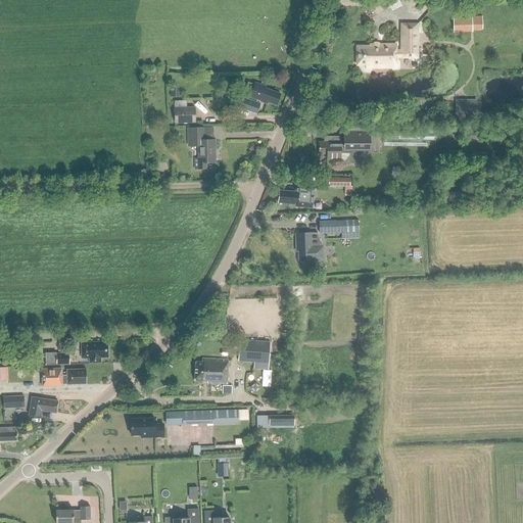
[(472,32),(471,17),(453,18),(454,33),(472,32)]
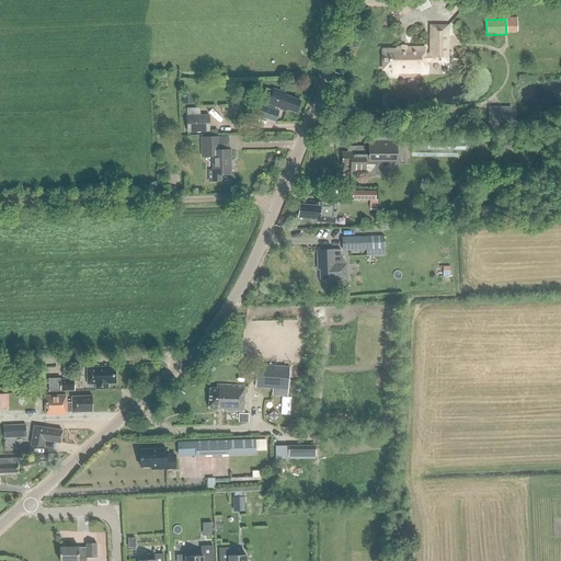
[(446,25),(431,25),(431,55),(424,55),(424,48),(396,48),(396,49),(384,49),(382,69),(397,69),(397,71),(424,72),(424,60),(431,60),(431,61),(446,61),(446,25)]
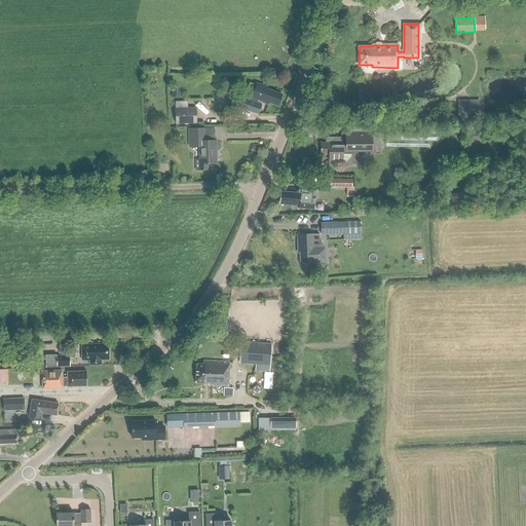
[(276,106),(280,95),(265,88),(266,87),(256,83),(251,99),(267,105),(268,103),(276,106)]
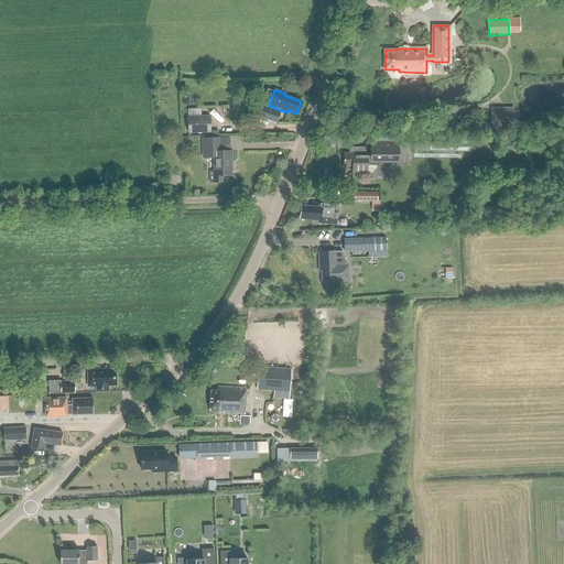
[(187,116),(188,132),(210,132),(209,116),(187,116)]
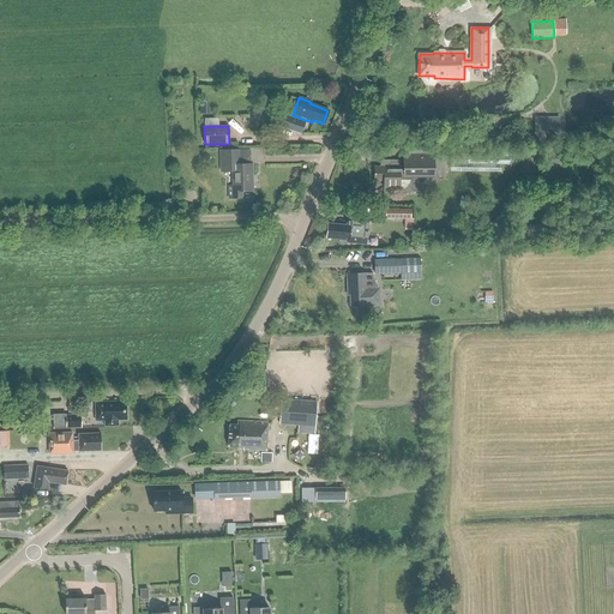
[(223,170),(233,170),(233,186),(229,186),(229,198),(240,198),(240,191),(253,190),(252,164),(239,164),(239,149),(220,150),(221,166),(223,166),(223,170)]
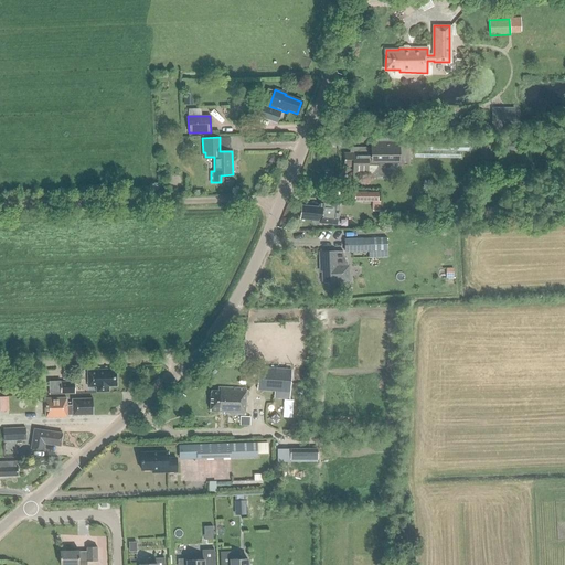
[(372,148),(368,148),(350,148),(350,153),(344,153),(344,167),(353,167),(353,172),(356,172),(356,173),(369,173),(369,166),(377,166),(377,158),(400,158),(400,142),(372,144),(372,148)]
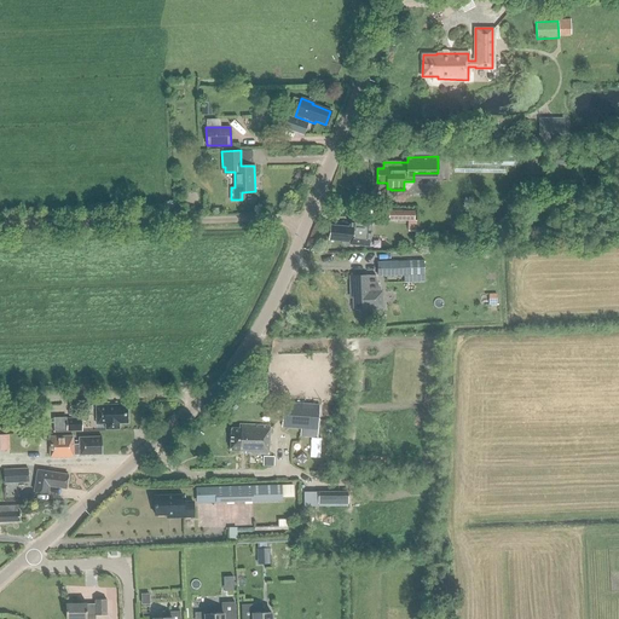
[(415,210),(387,209),(387,221),(414,221),(415,210)]
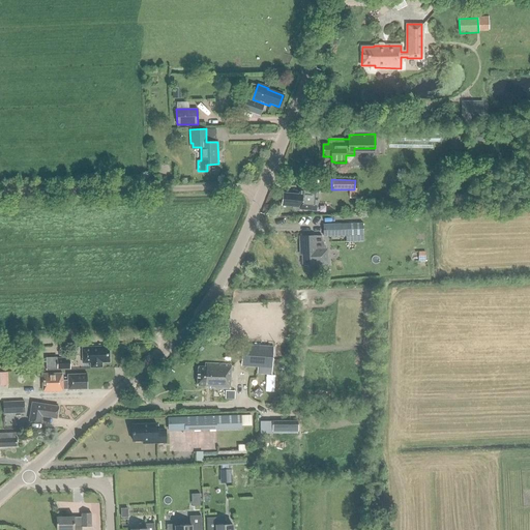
[(299,210),(301,209),(317,210),(318,186),(303,185),(302,195),(283,194),(283,206),(293,207),(293,208),(294,208),(295,210),(299,210)]
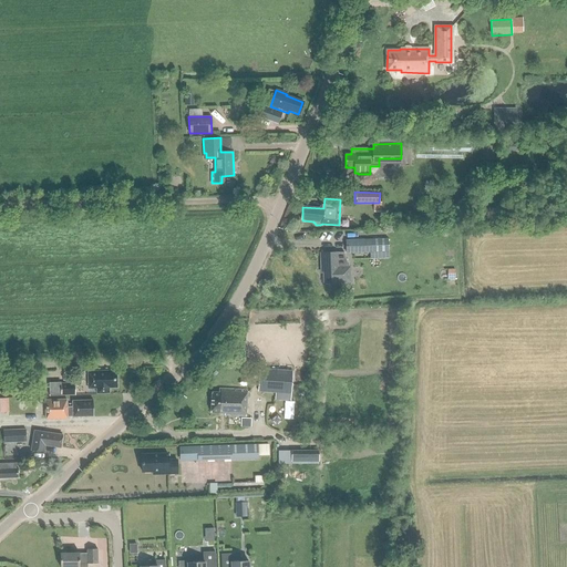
[(389,250),(388,239),(346,240),(347,253),(370,251),(389,250)]
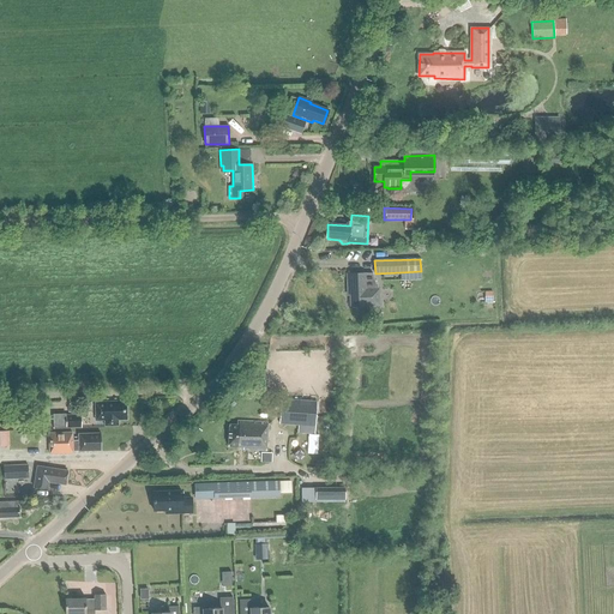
[(378,289),(377,289),(372,274),(345,274),(347,292),(349,292),(350,306),(366,306),(366,305),(379,305),(378,289)]
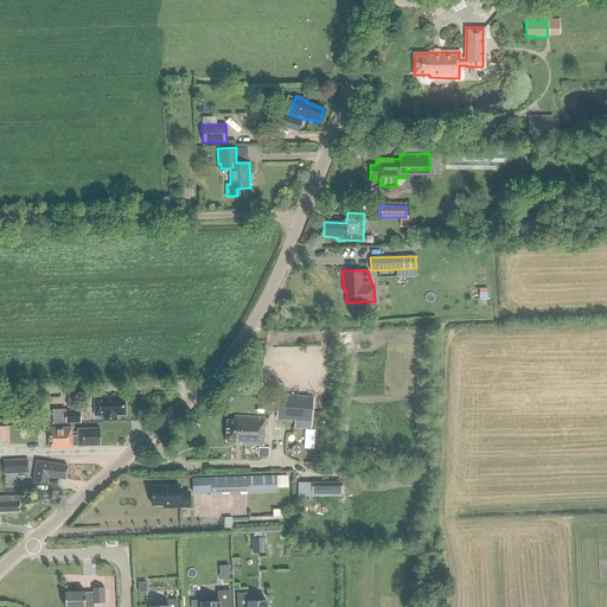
[(312,421),(313,396),(279,395),(278,420),(312,421)]
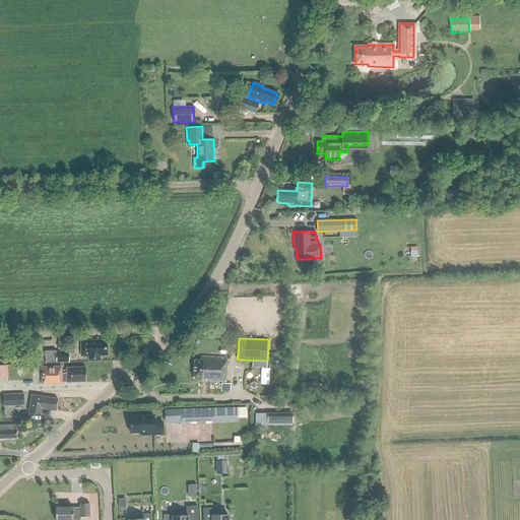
[(100,360),(100,354),(107,354),(106,339),(87,340),(87,343),(80,343),(80,355),(88,355),(88,361),(100,360)]
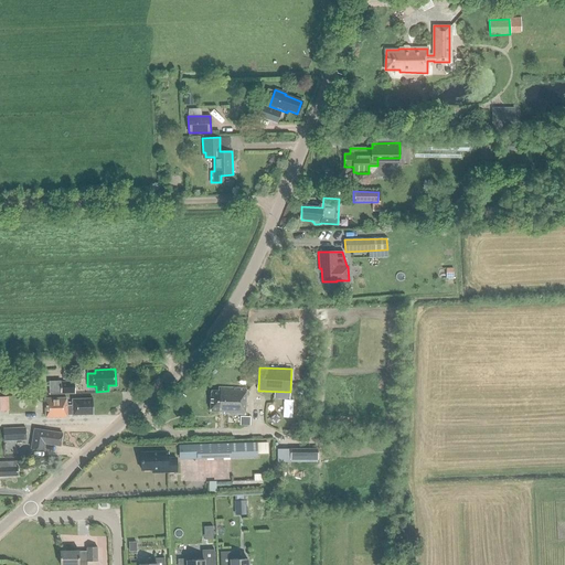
[(49,394),(55,393),(74,393),(74,381),(49,382),(49,394)]
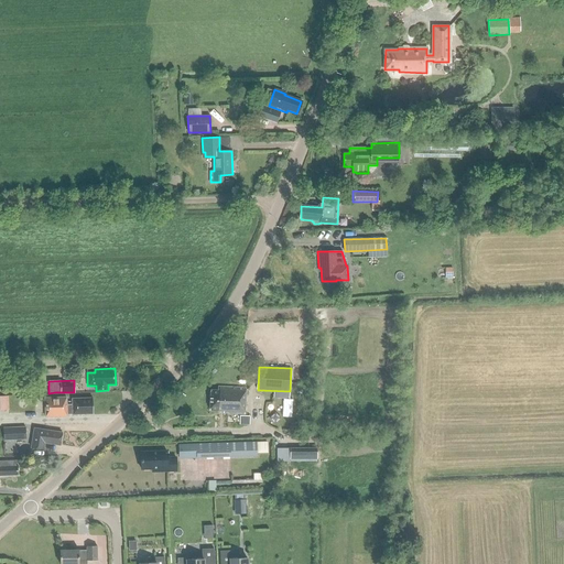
[(246,389),(217,388),(217,391),(210,390),(209,410),(224,411),(223,413),(245,414),(246,389)]
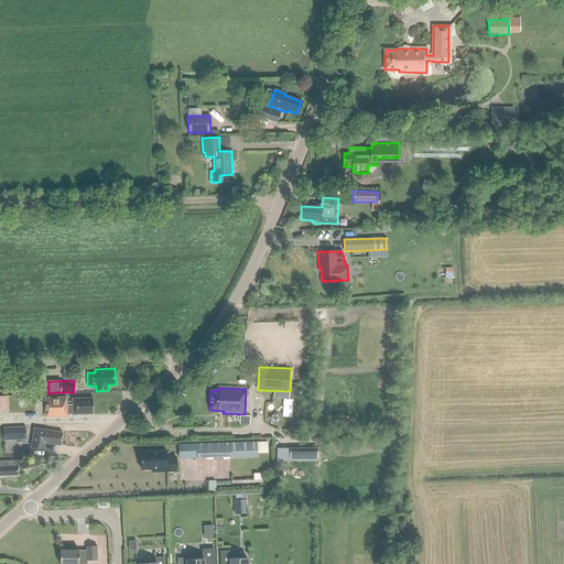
[(75,413),(93,413),(91,398),(72,399),(72,405),(66,405),(65,397),(44,398),(45,416),(66,415),(66,413),(75,413)]
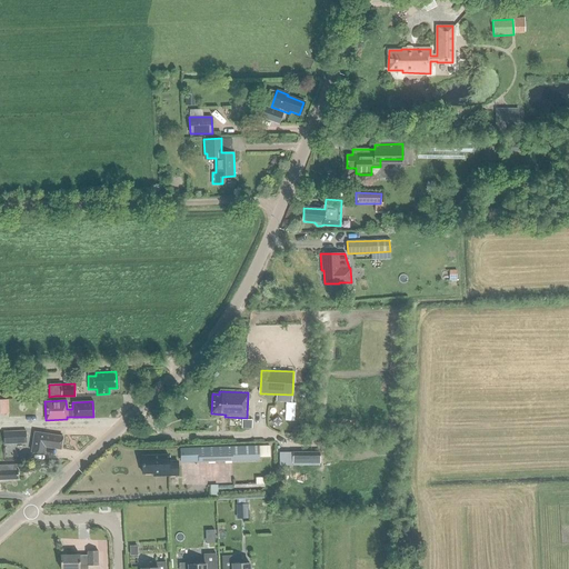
[(26,430),(3,430),(3,441),(26,441),(26,430)]
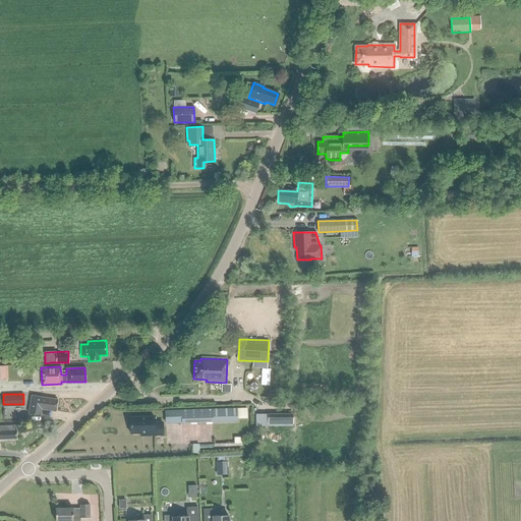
[(55,410),(57,399),(41,396),(32,395),(29,412),(40,414),(41,408),(55,410)]
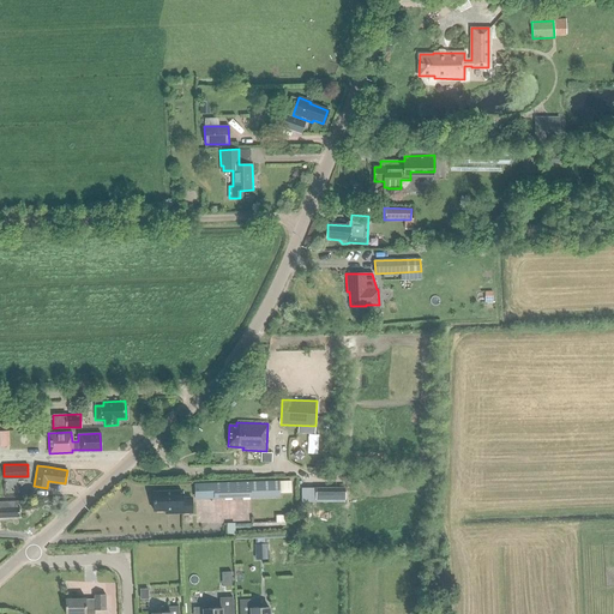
[(280,497),(280,494),(278,481),(194,485),(194,499),(280,497)]
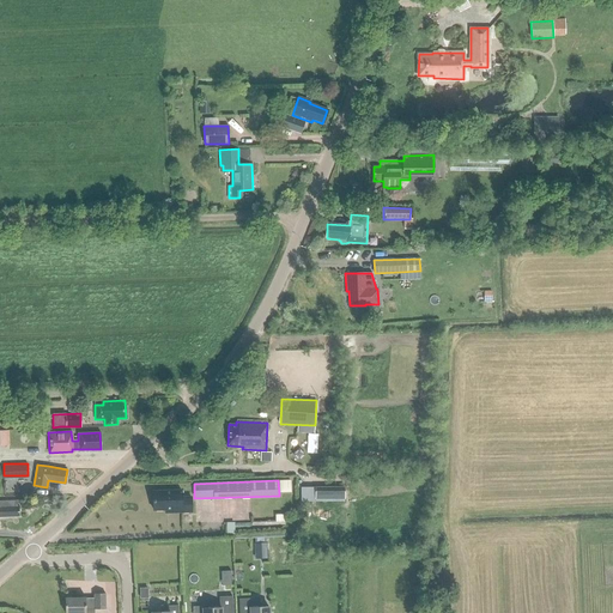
[(290,480),(278,480),(279,493),(291,493),(290,480)]
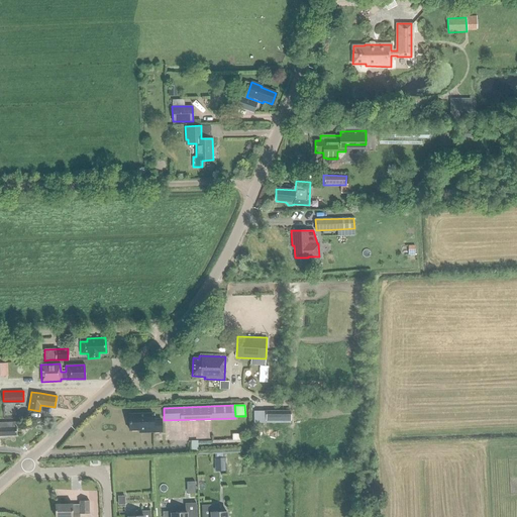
[(267,411),(266,411),(266,421),(291,421),(291,410),(267,411)]
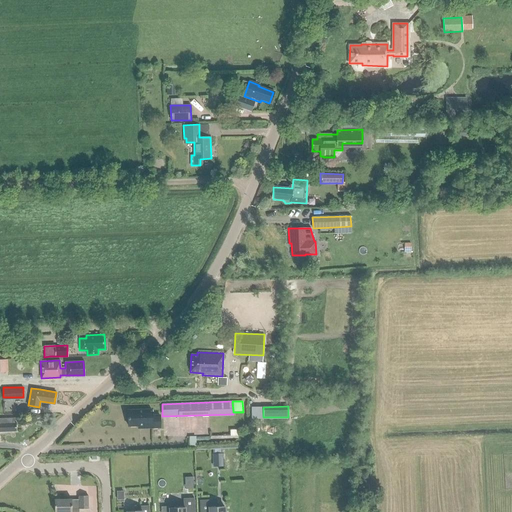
[(127,410),(128,425),(151,424),(151,426),(150,426),(150,427),(160,427),(159,415),(151,415),(151,409),(127,410)]
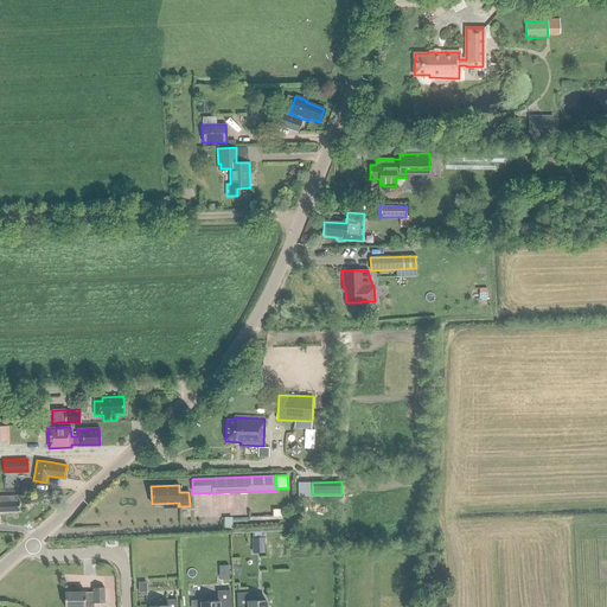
[(0,511),(19,510),(18,502),(17,496),(0,496),(0,511)]
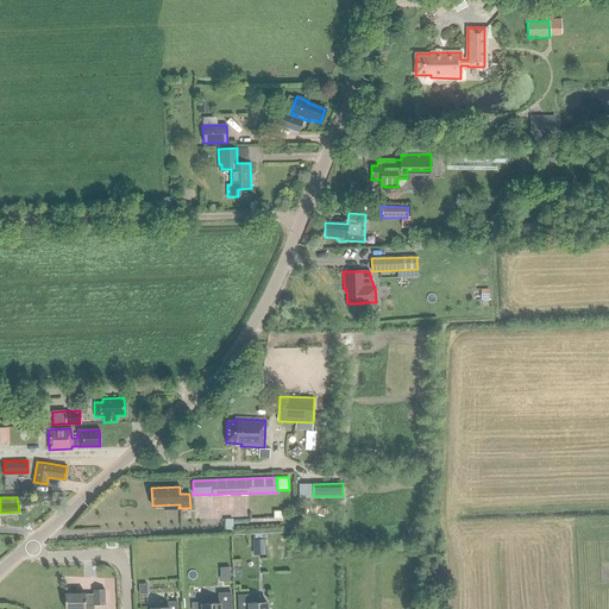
[(228,567),(219,567),(220,582),(230,582),(228,567)]
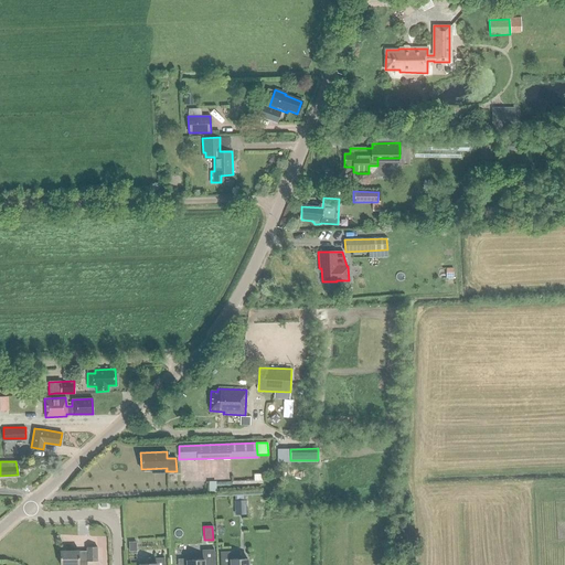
[(60,552),(60,564),(75,564),(80,564),(78,557),(87,557),(87,562),(97,561),(97,547),(87,547),(87,552),(80,552),(80,551),(60,552)]
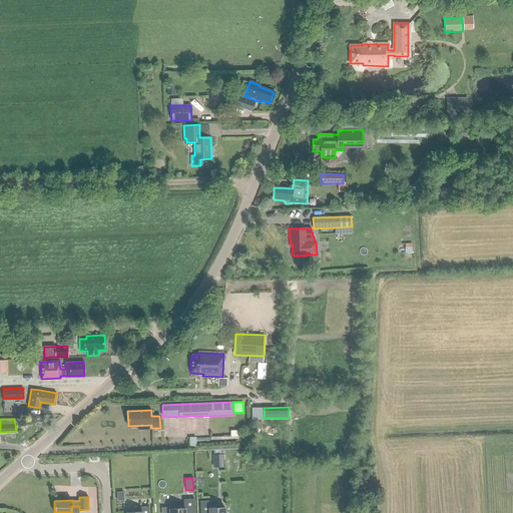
[(194,512),(194,499),(183,500),(184,508),(169,509),(169,512),(194,512)]
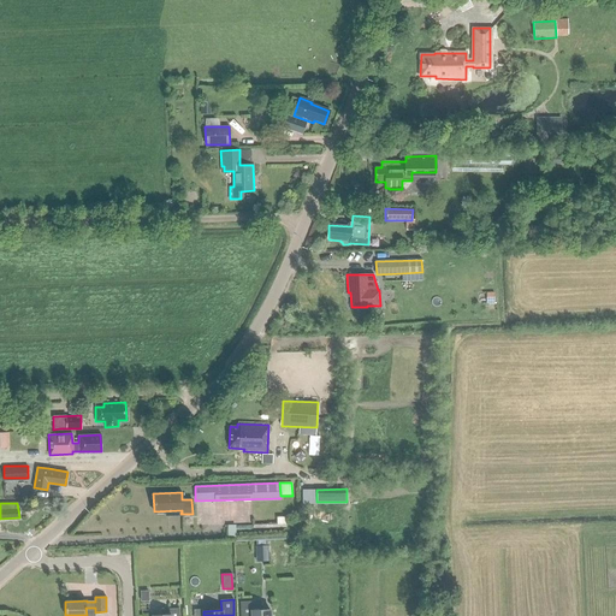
[(252,602),(241,603),(241,615),(268,615),(270,609),(252,610),(252,602)]
